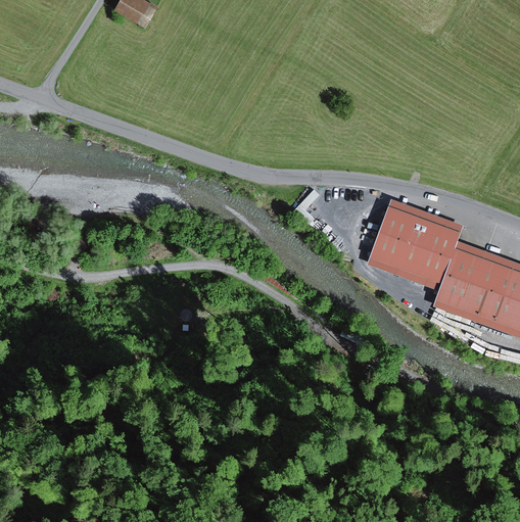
[(159,10),(140,0),(122,0),(114,12),(147,31),(159,10)]
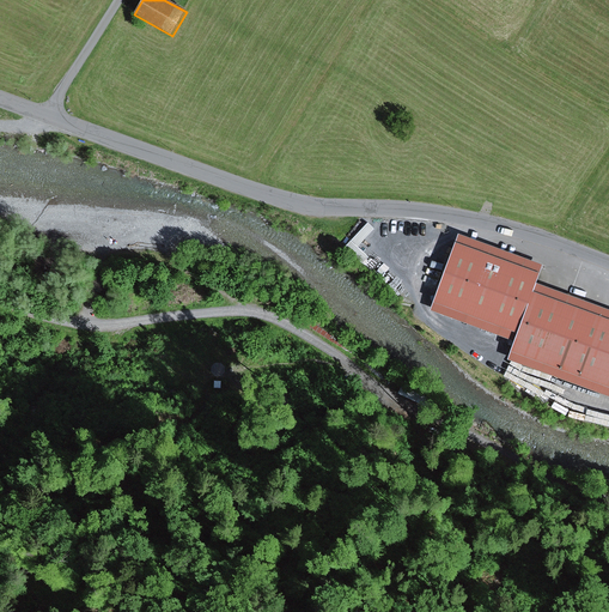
[(365,223),(349,241),(355,247),(371,229),(365,223)]
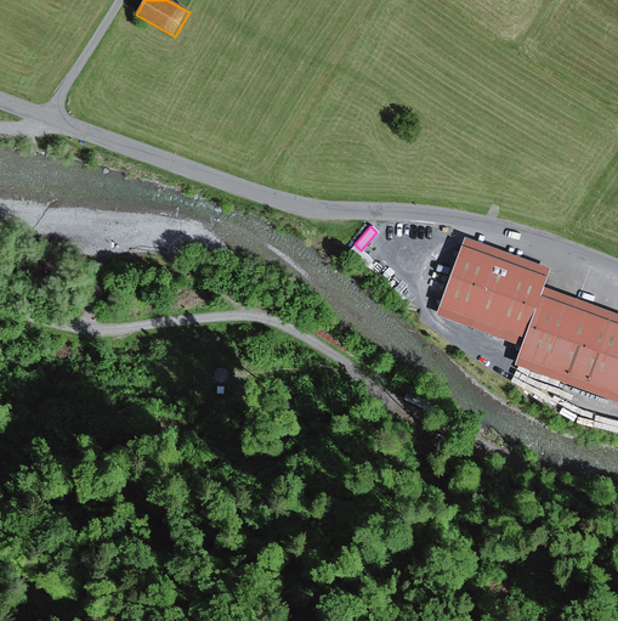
[(435,315),(521,345),(543,287),(550,267),(464,236),(435,315)]
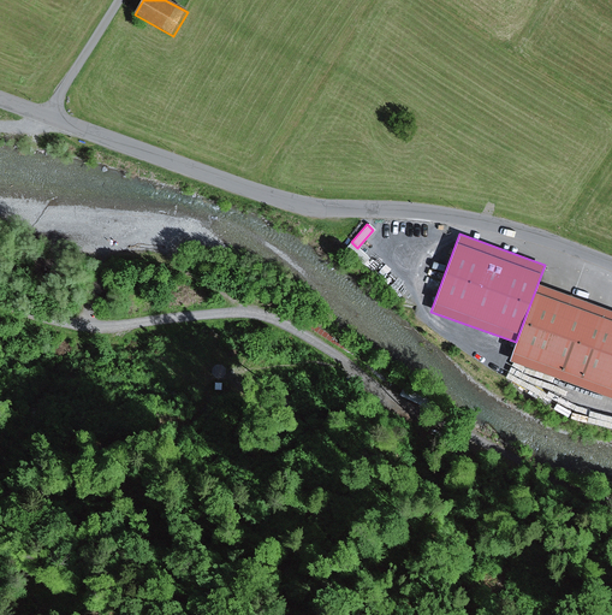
[(357,248),(351,242),(344,249),(362,266),(369,260),(357,248)]
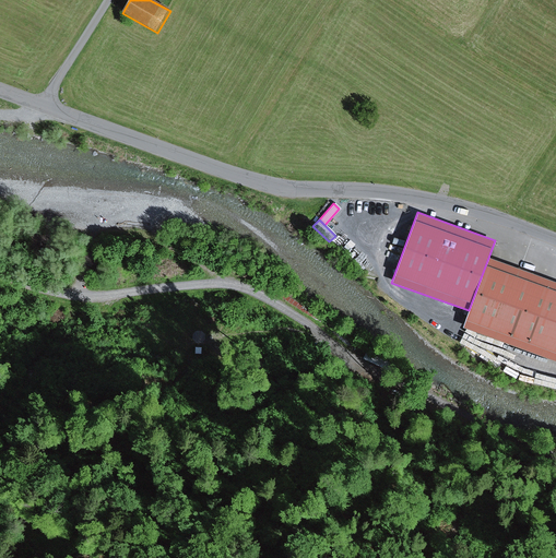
[(555,282),(488,258),(469,310),(463,328),(555,360),(555,282)]
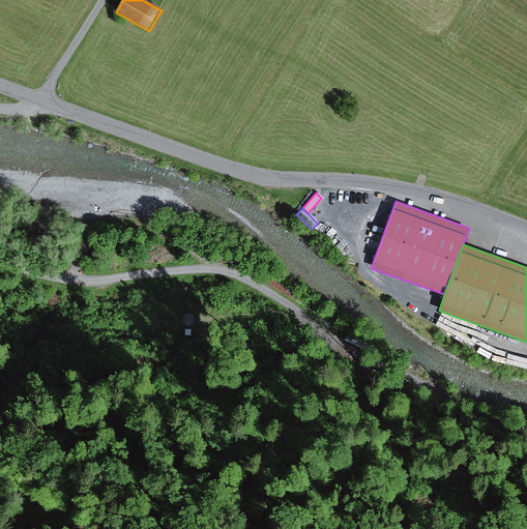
All buildings are outlined.
